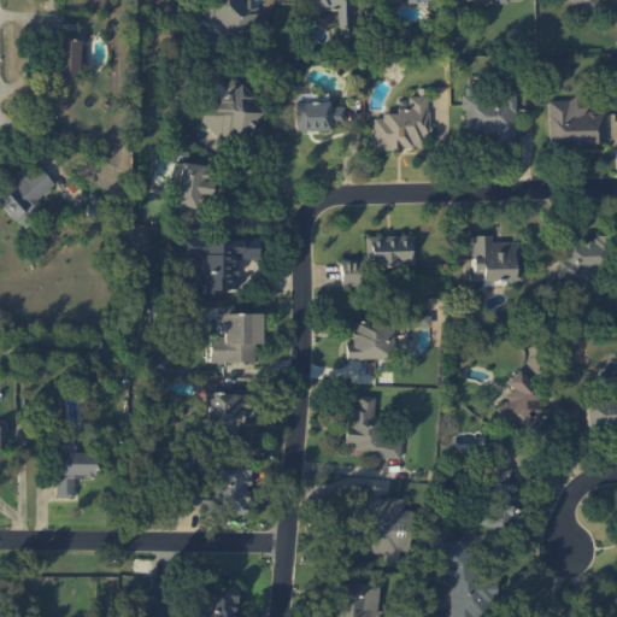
[(207,0),(198,12),(211,24),(215,19),(238,40),(258,16),(251,9),(253,5),(246,0),(207,0)]
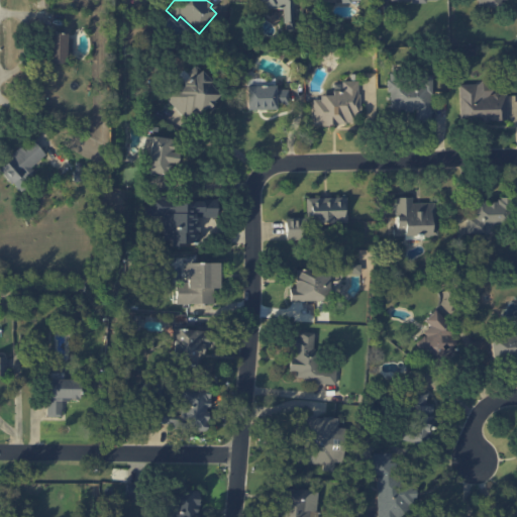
[(256,0),(257,8),(283,8),(284,28),(294,28),(293,0),(256,0)]
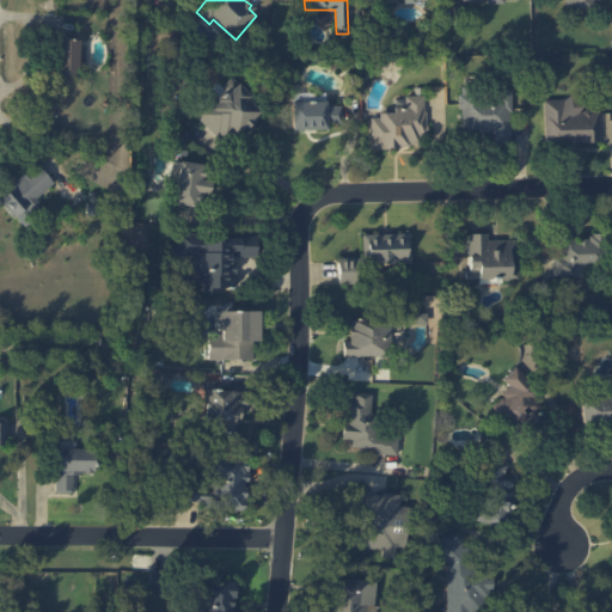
[(85,41),(54,41),(53,74),(85,75),(85,41)]
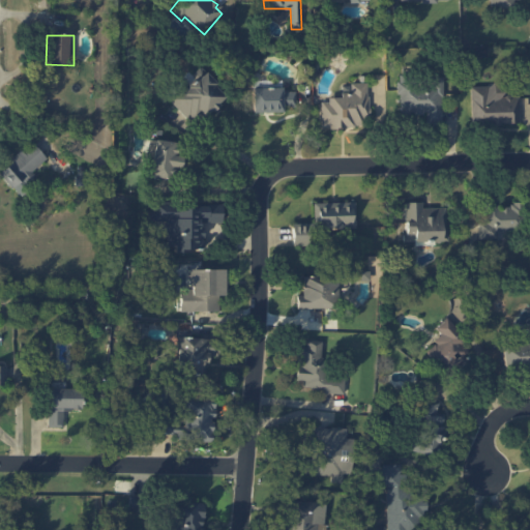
[(184,81),(167,97),(195,126),(226,95),(200,68),(186,82),(184,81)]
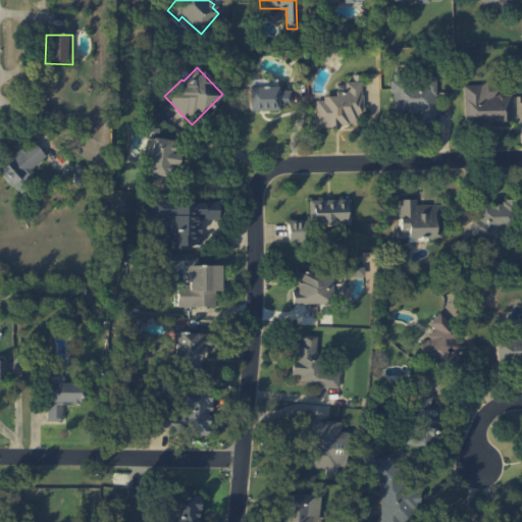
[(435,79),(393,79),(393,112),(419,112),(419,121),(435,121),(435,79)]
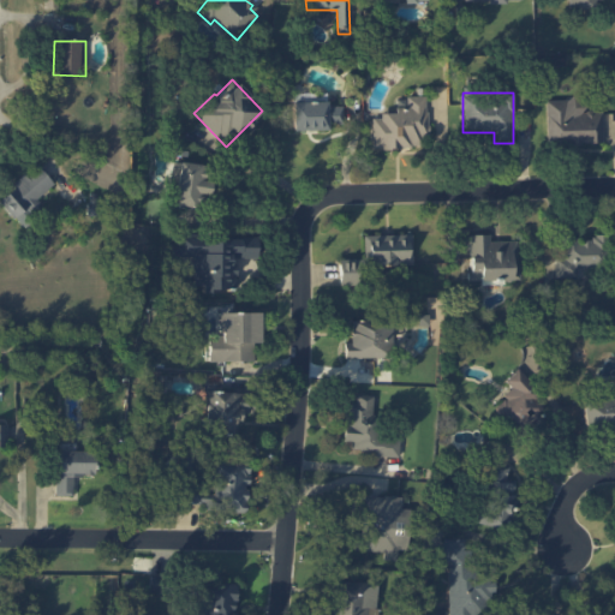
[(374,149),(430,145),(427,95),(406,97),(407,106),(395,107),(395,112),(381,113),(381,118),(371,119),(374,149)]
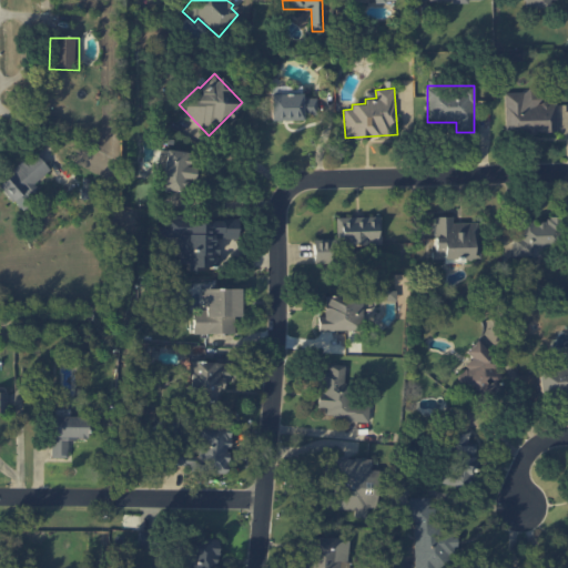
[(505,133),(556,133),(555,103),(538,103),(538,91),(504,92),(505,133)]
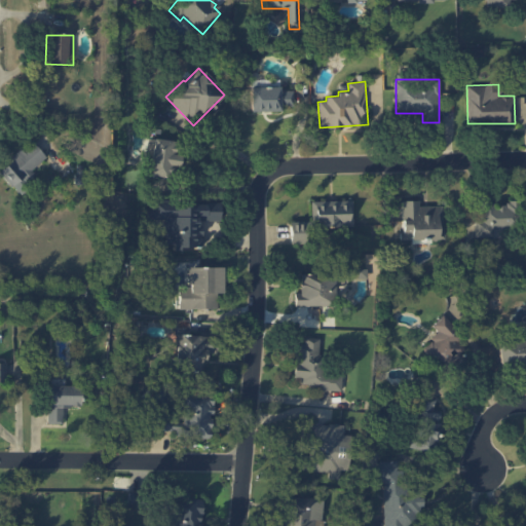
[(251,112),(280,111),(280,106),(293,105),(293,90),(280,90),(279,86),(250,86),(251,112)]
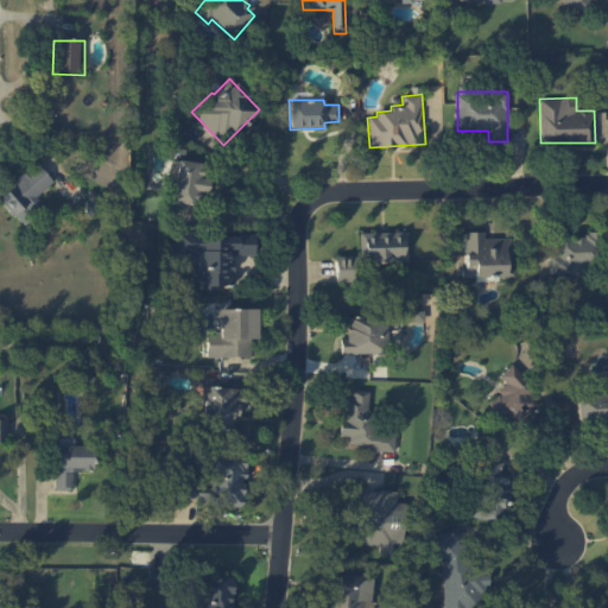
[(169,202),(203,204),(207,163),(172,160),(169,202)]
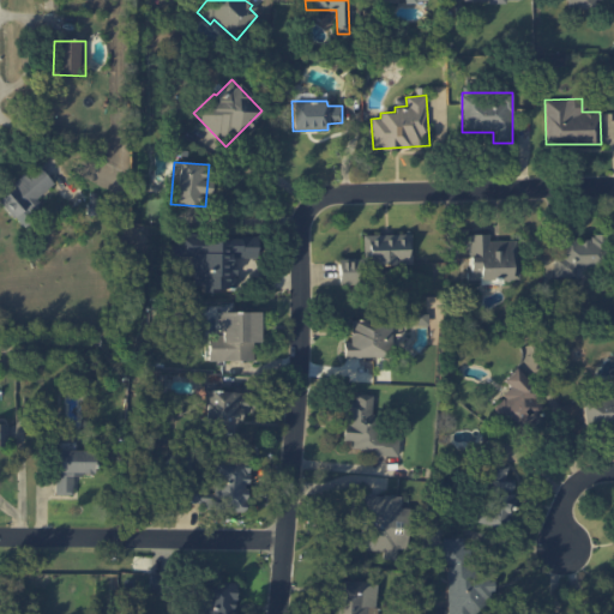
[(54,184),(36,164),(0,197),(0,202),(20,224),(43,205),(37,198),(54,184)]
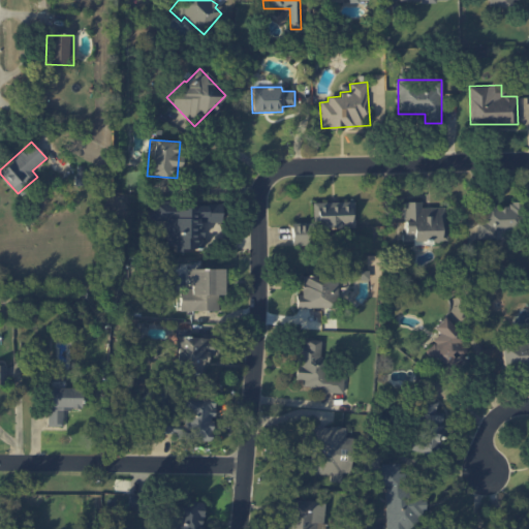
[(353,201),(313,203),(313,229),(354,228),(353,201)]
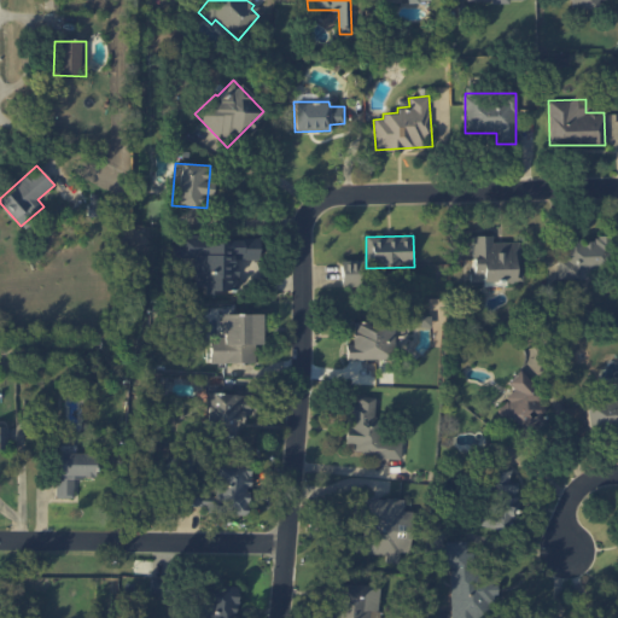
[(522,281),(520,242),(493,243),(493,235),(472,235),(472,281),(522,281)]
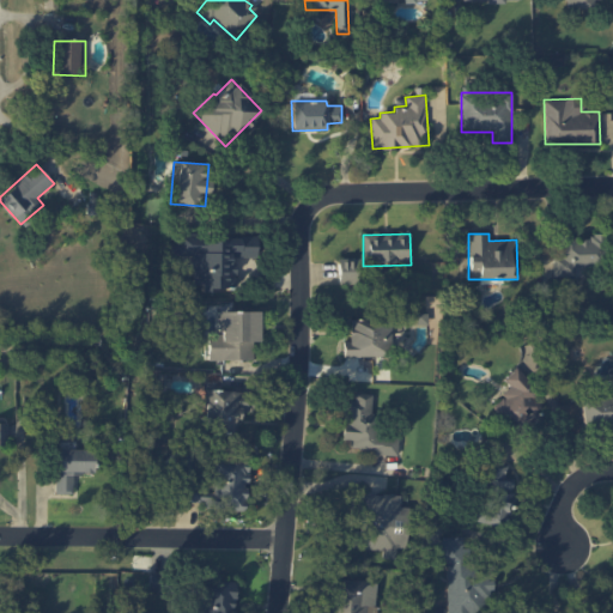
[(554,277),(587,275),(587,268),(602,268),(601,234),(590,234),(590,237),(553,237),(554,277)]
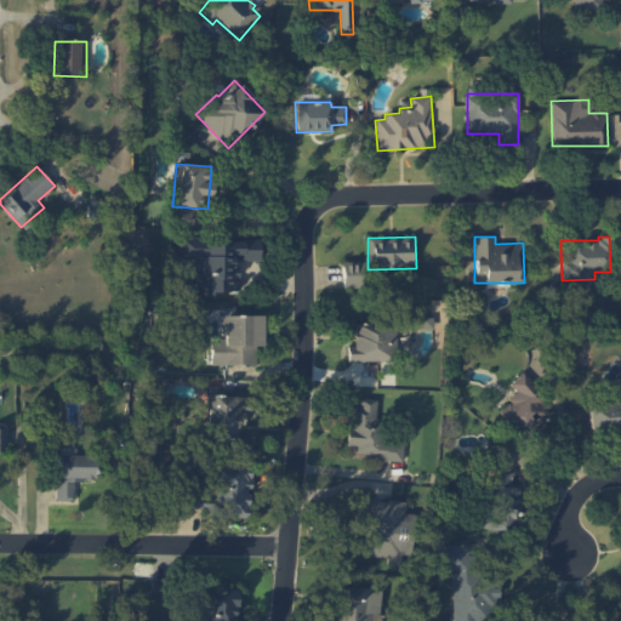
[(260,238),(180,239),(180,246),(172,246),(172,260),(193,260),(194,288),(204,288),(204,295),(228,295),(228,291),(237,291),(235,261),(260,261),(260,238)]
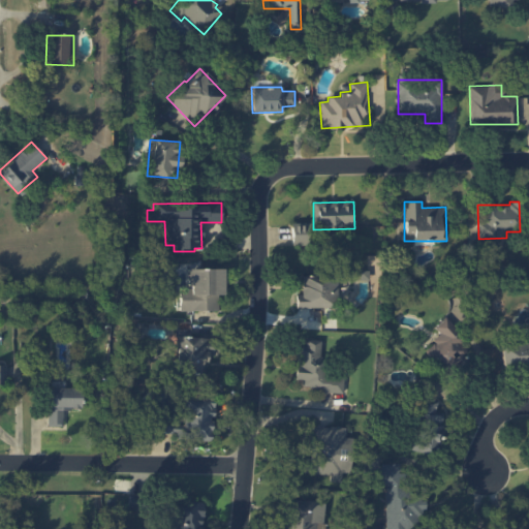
[(291,245),(308,245),(308,223),(291,224),(291,245)]
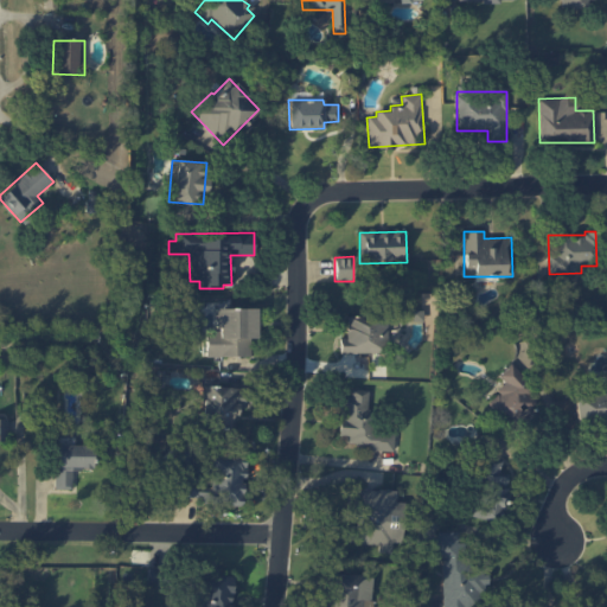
[(213,308),(215,331),(206,331),(206,357),(255,356),(254,308),(213,308)]
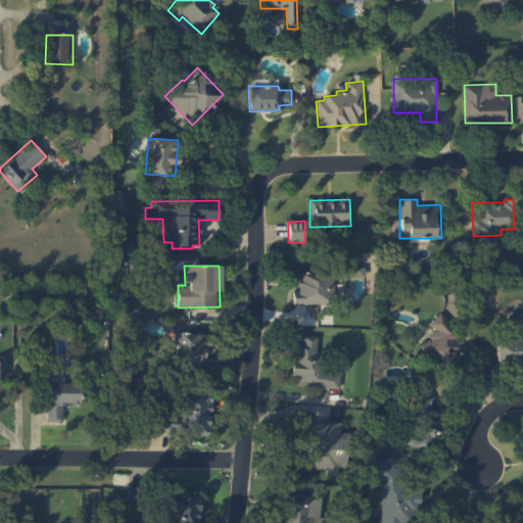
[(292,303),(333,304),(333,273),(298,273),(298,291),(292,291),(292,303)]
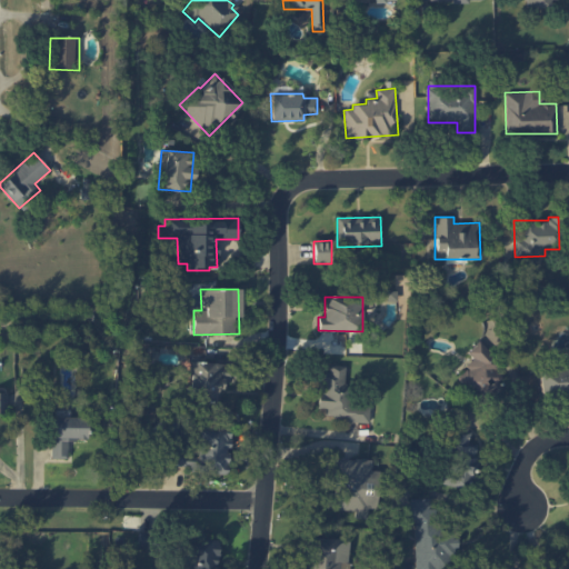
[(467,351),(475,361),(456,375),(468,392),(473,387),(485,402),(502,389),(498,381),(506,376),(480,341),(467,351)]
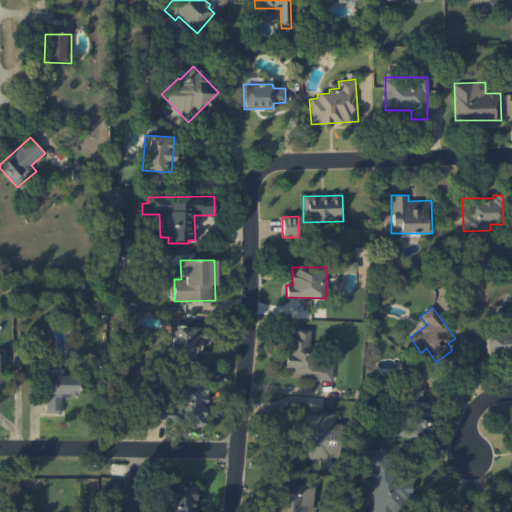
[(212,327),(171,326),(170,362),(199,364),(200,343),(211,344),(212,327)]
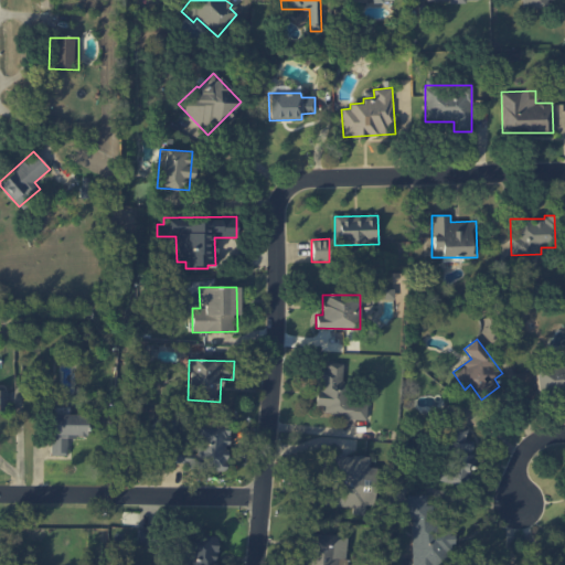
[(365,419),(366,396),(343,396),(344,363),(327,363),(327,370),(316,370),(315,405),(322,406),(322,414),(343,415),(343,419),(365,419)]
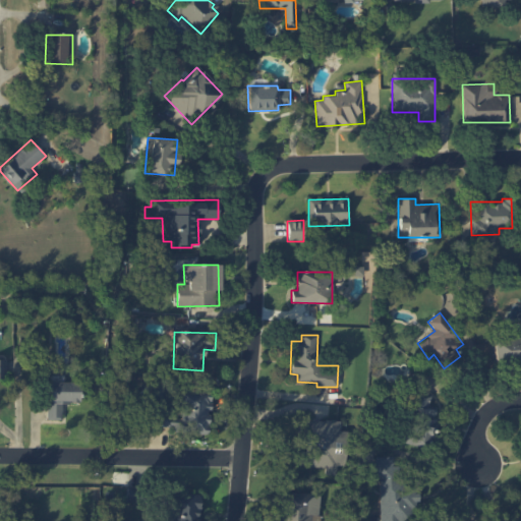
[(520,336),(493,340),(495,364),(520,361),(520,336)]
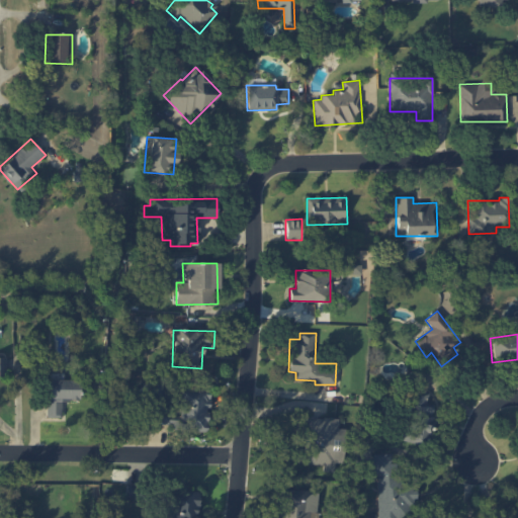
[(47,418),(62,418),(62,401),(79,401),(78,379),(47,379),(47,418)]
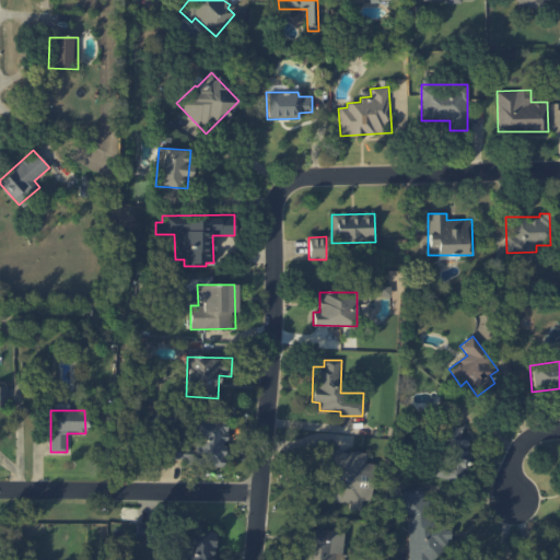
[(224,465),(226,420),(194,418),(191,451),(173,450),(173,462),(224,465)]
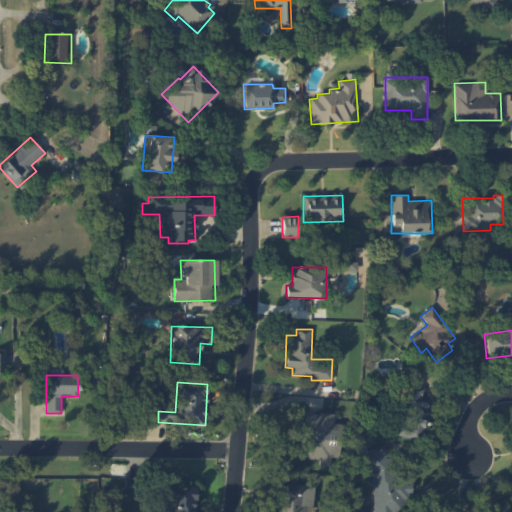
[(298,458),(320,459),(319,466),(335,466),(336,414),(299,413),(298,458)]
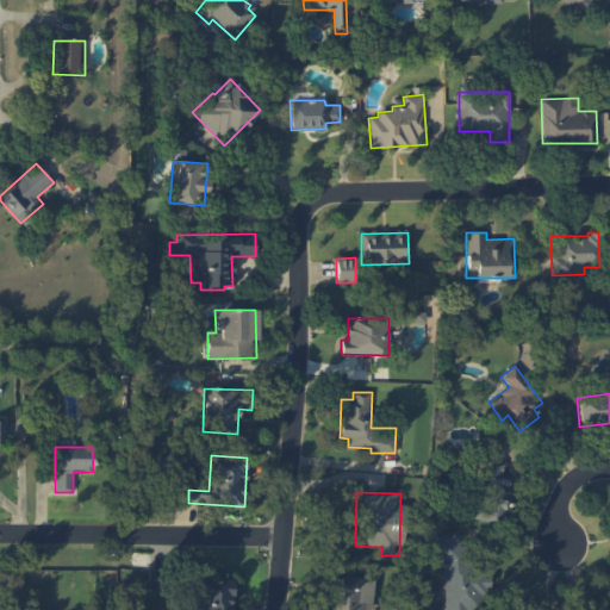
[(442,535),(443,609),(467,609),(478,609),(478,590),(490,590),(490,574),(465,574),(464,534),(442,535)]
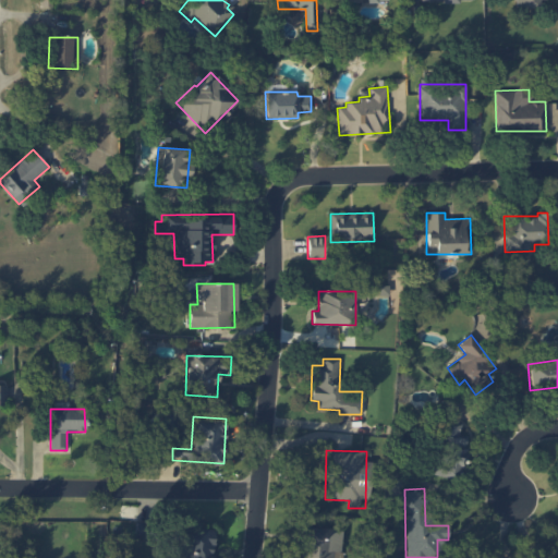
[(211,557),(214,530),(185,528),(183,557),(211,557)]
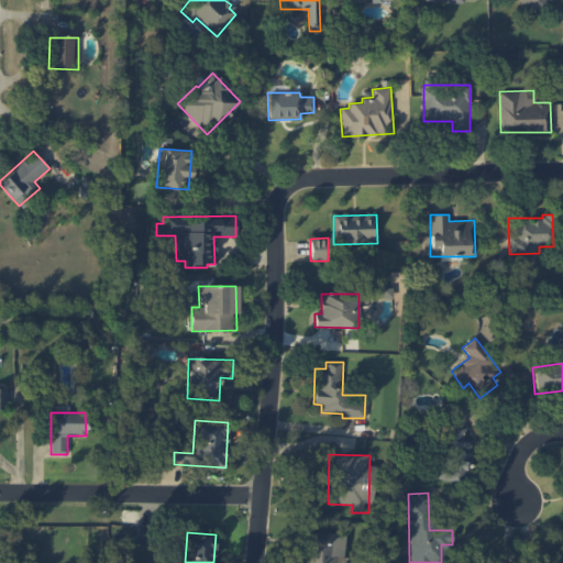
[(295,562),(335,562),(337,556),(344,556),(345,534),(305,532),(304,562),(295,562)]
